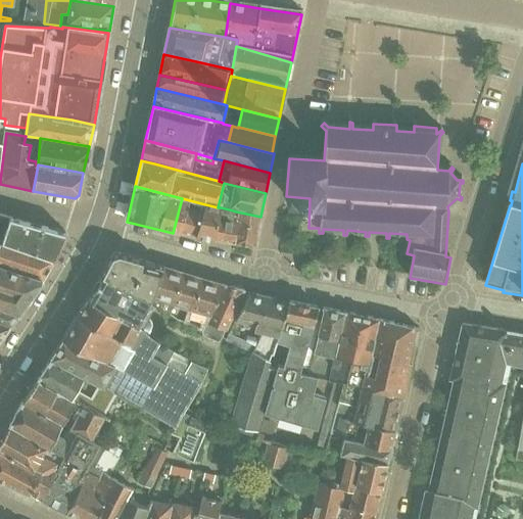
[(182,198),(173,233),(180,235),(193,237),(201,203),(182,198)]
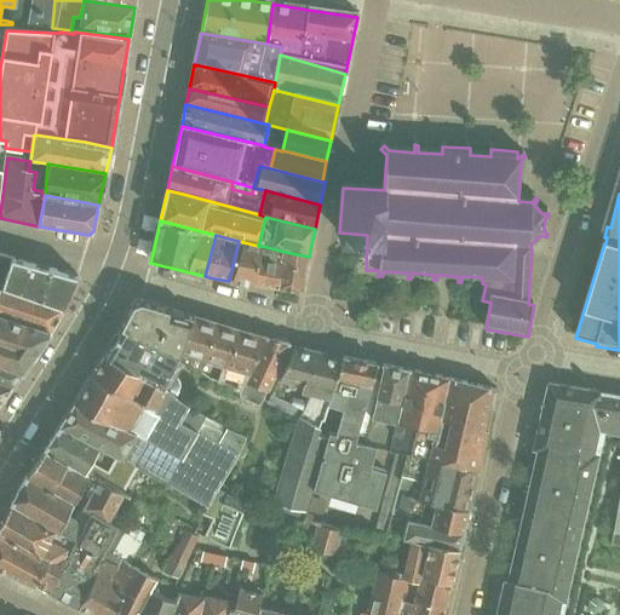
[(229,281),(253,286),(262,246),(258,246),(239,241),(229,281)]
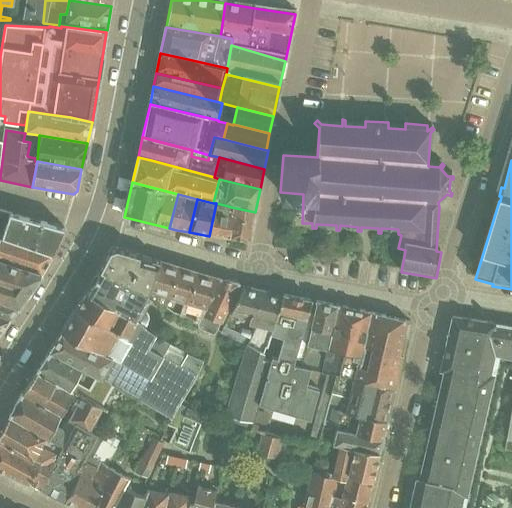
[(231,207),(228,206),(216,203),(209,236),(229,239),(233,219),(229,218),(231,207)]
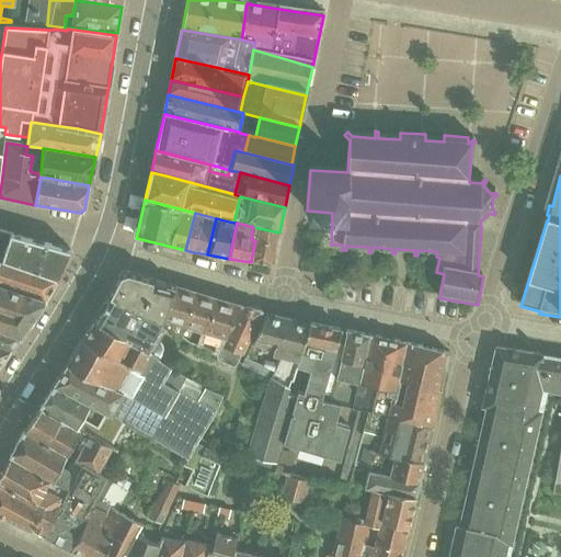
[(253,227),(251,239),(255,240),(251,262),(272,266),(279,232),(253,227)]
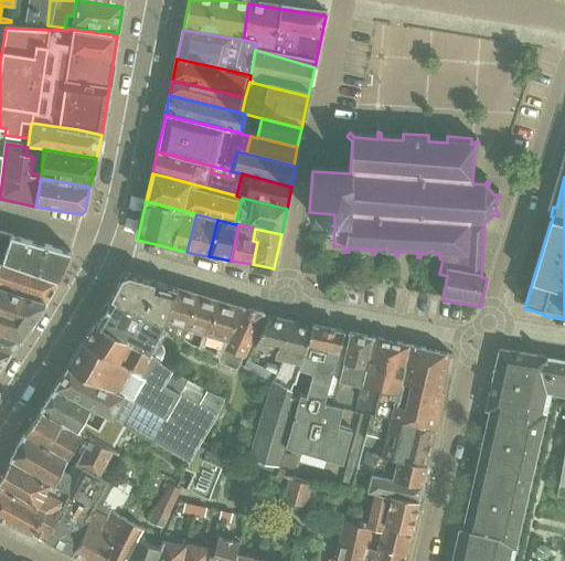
[(63,274),(72,254),(0,235),(0,262),(1,263),(1,264),(38,276),(57,283),(63,274)]
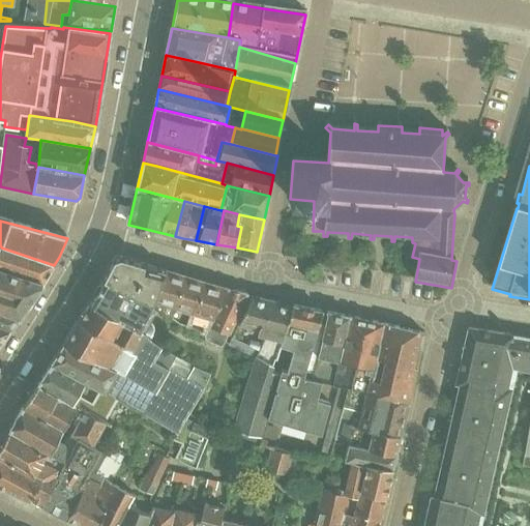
[(0,250),(0,269),(25,278),(42,284),(54,265),(35,259),(1,247),(0,250)]
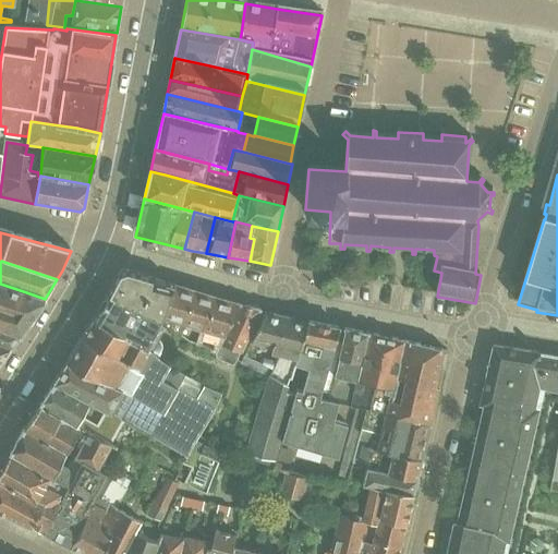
[(120,276),(108,297),(157,322),(174,288),(126,274),(120,276)]
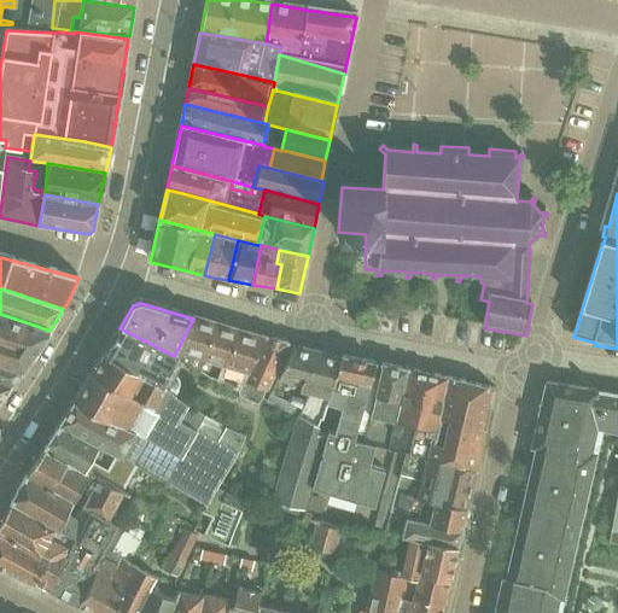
[(0,365),(22,372),(50,331),(29,323),(0,314),(0,365)]
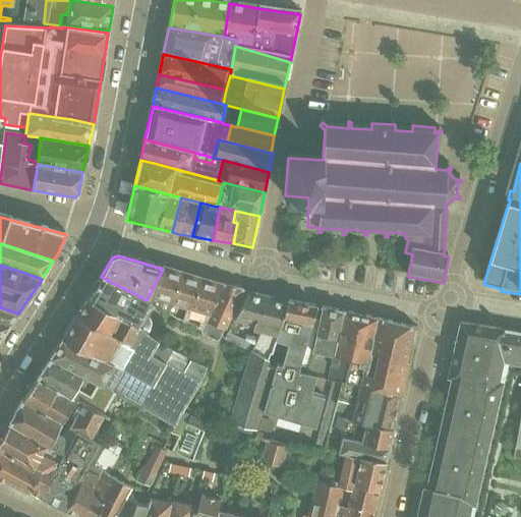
[(182,274),(163,269),(147,300),(150,303),(164,312),(182,274)]
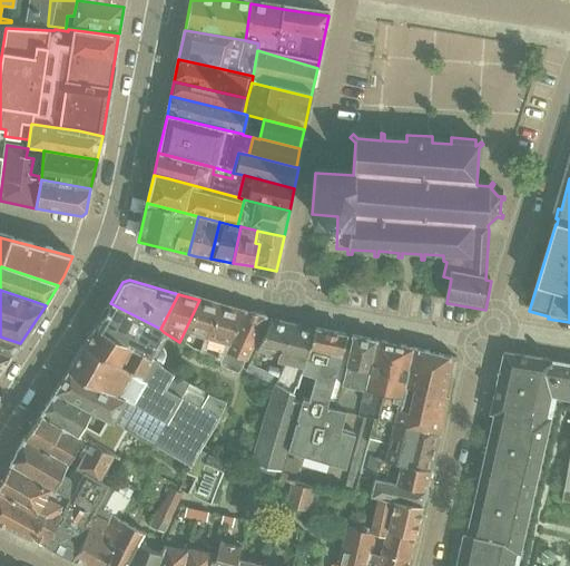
[(219,305),(199,300),(179,342),(193,351),(197,352),(219,305)]
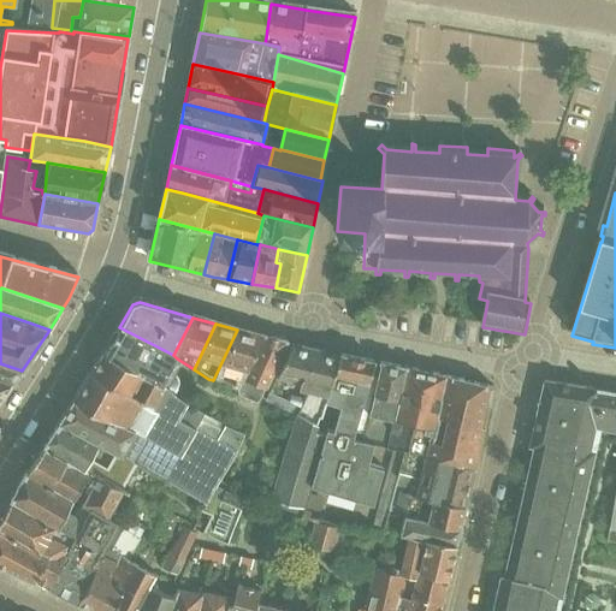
[(169,378),(177,359),(173,355),(119,327),(104,356),(164,386),(175,398),(181,387),(172,379),(169,378)]
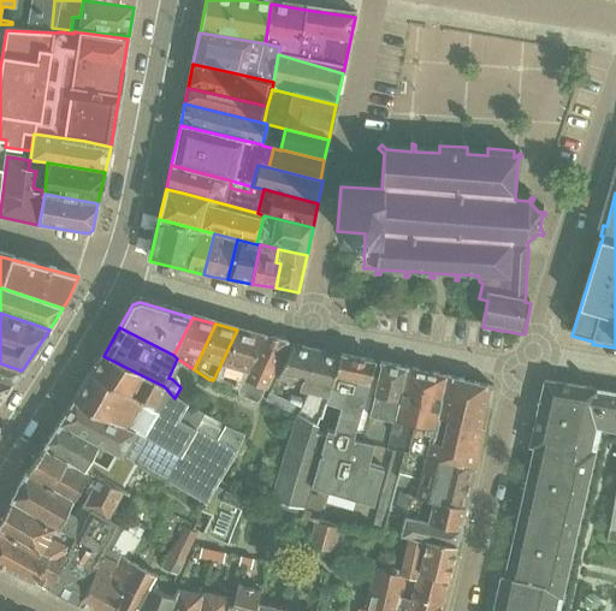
[(264,338),(237,330),(213,380),(235,386),(234,391),(238,393),(243,380),(264,338)]
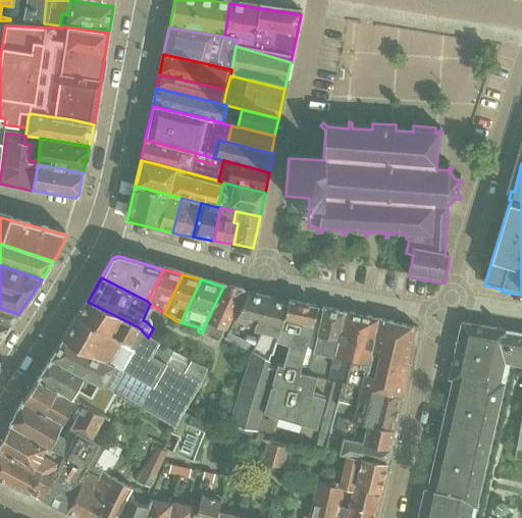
[(219,345),(244,292),(223,287),(206,322),(202,333),(202,337),(219,345)]
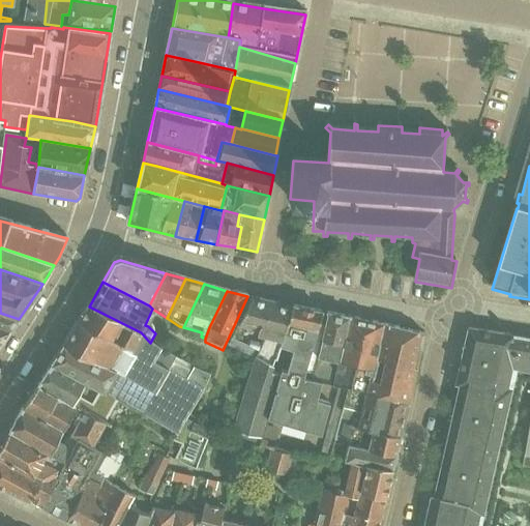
[(259,332),(272,302),(252,297),(238,326),(259,332)]
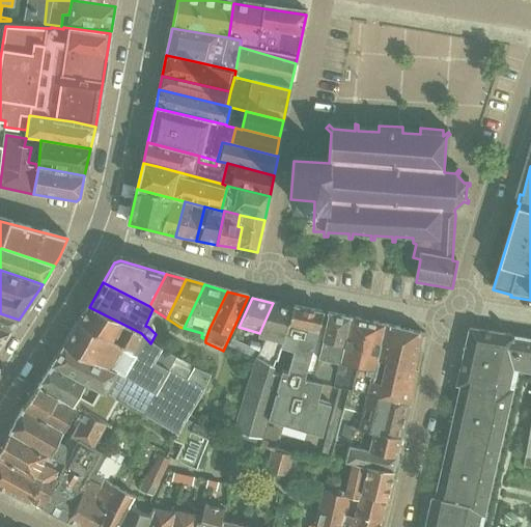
[(259,333),(258,334),(257,338),(266,340),(259,354),(232,341),(229,349),(255,361),(231,442),(259,449),(268,422),(280,378),(274,376),(274,375),(270,373),(292,308),(283,306),(281,306),(273,303),(259,333)]
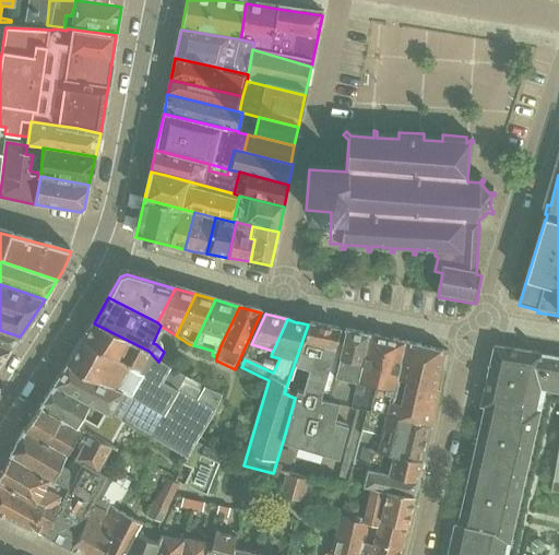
[(149,351),(94,323),(83,342),(178,393),(187,379),(158,362),(149,351)]
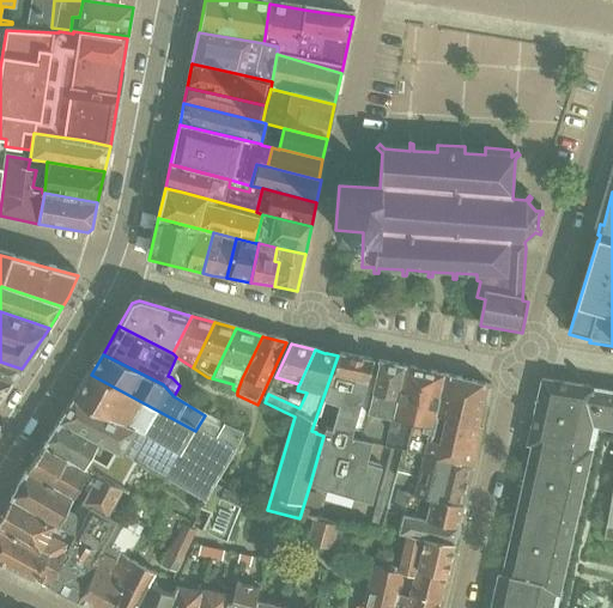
[(329,502),(344,505),(347,505),(352,500),(376,508),(369,533),(382,535),(390,508),(394,487),(396,478),(402,451),(392,449),(387,469),(368,464),(368,463),(356,461),(364,427),(357,426),(374,364),(338,356),(311,431),(316,432),(317,426),(315,425),(317,418),(320,419),(325,403),(339,407),(331,432),(326,431),(325,436),(323,436),(309,487),(326,492),(326,497),(329,502)]
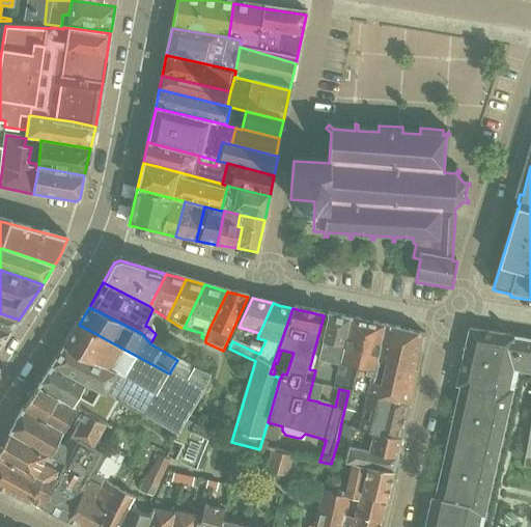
[(0,331),(8,334),(19,320),(0,313),(0,331)]
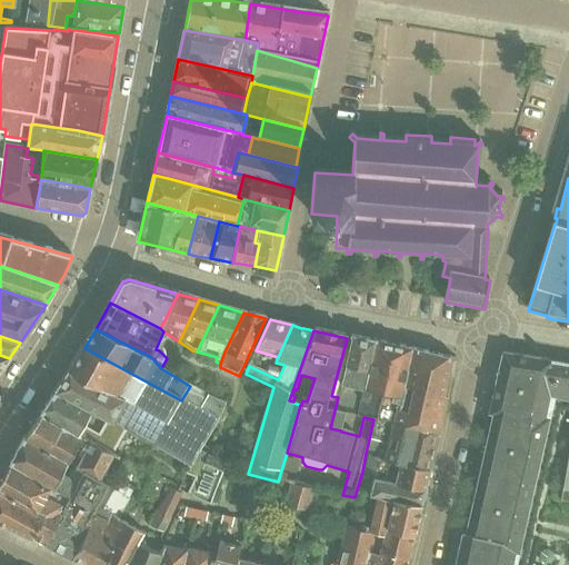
[(348,366),(345,379),(339,397),(338,397),(330,428),(341,430),(346,413),(357,416),(363,384),(367,385),(376,343),(353,338),(348,366)]
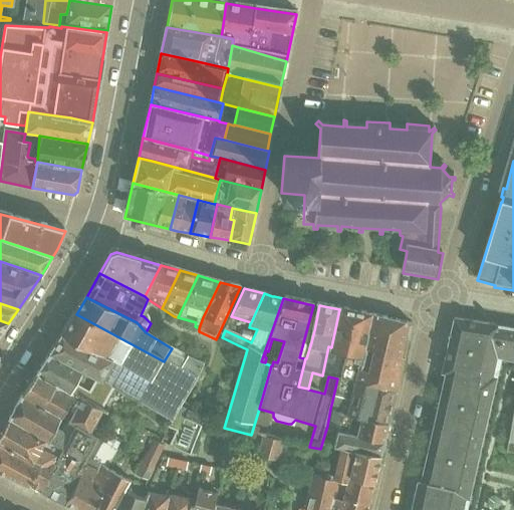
[(328,376),(337,378),(357,384),(366,344),(369,336),(369,335),(373,316),(339,309),(331,347),(328,346),(322,375),(328,376)]
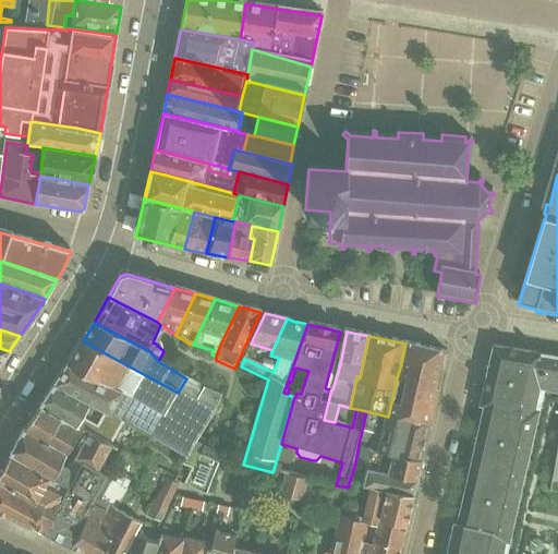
[(197,402),(178,393),(83,341),(82,340),(67,365),(69,366),(201,436),(209,422),(221,398),(205,390),(197,402)]
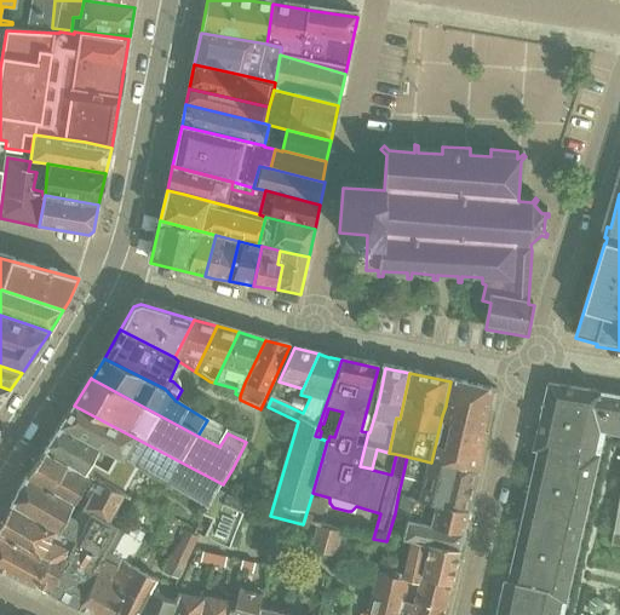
[(491,427),(499,394),(451,381),(446,404),(446,406),(442,415),(491,427)]
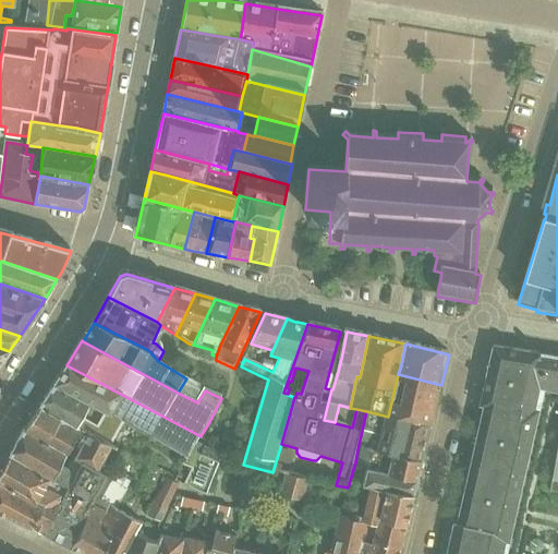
[(508,553),(545,393),(557,395),(557,359),(494,347),(481,408),(484,408),(459,525),(455,524),(448,553),(508,553)]
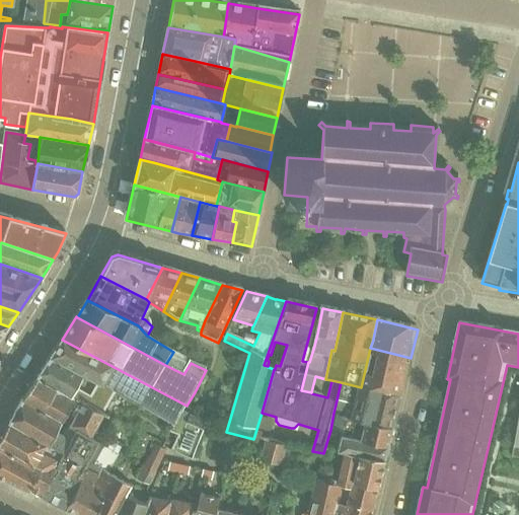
[(0,337),(8,326),(0,323),(0,337)]
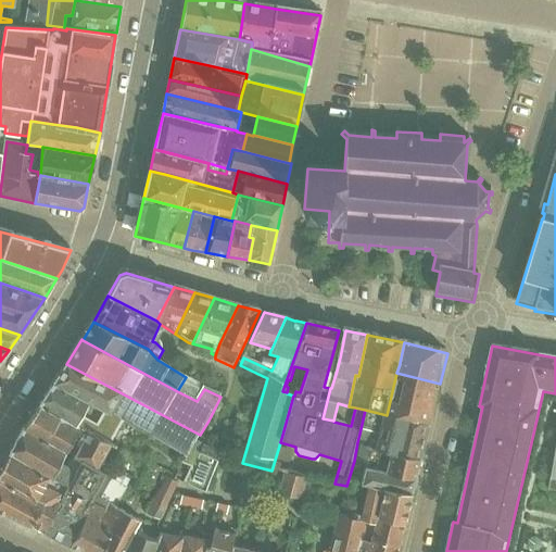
[(169,447),(186,456),(187,456),(191,450),(200,435),(68,365),(55,386),(103,411),(103,410),(152,437),(169,447)]
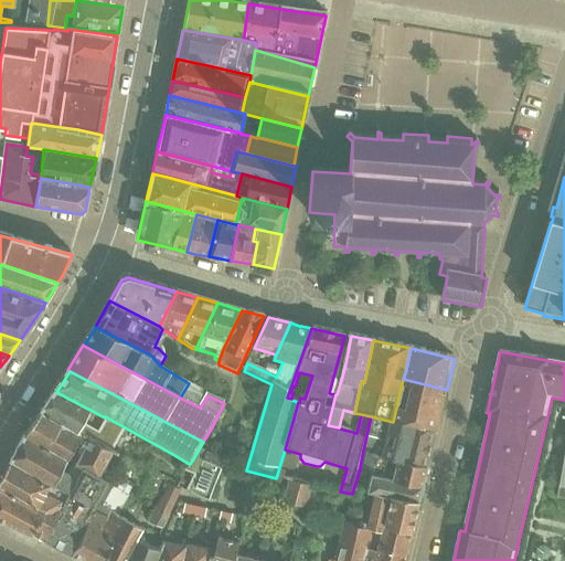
[(393,422),(436,432),(447,390),(403,379),(393,422)]
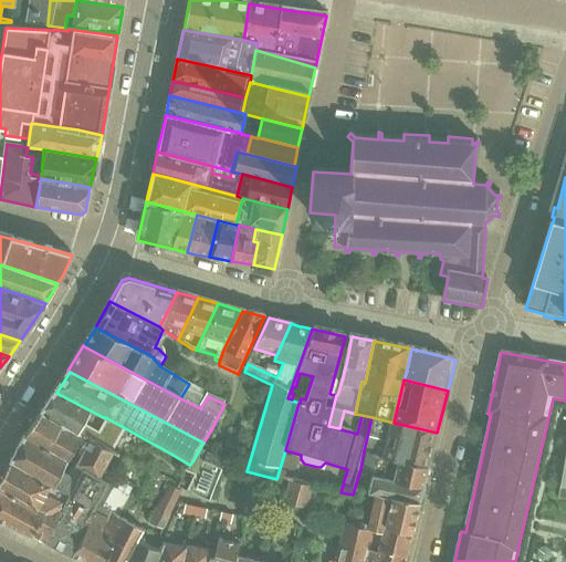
[(96,435),(105,418),(56,393),(43,413),(79,435),(80,435),(92,440),(108,449),(111,444),(96,435)]
